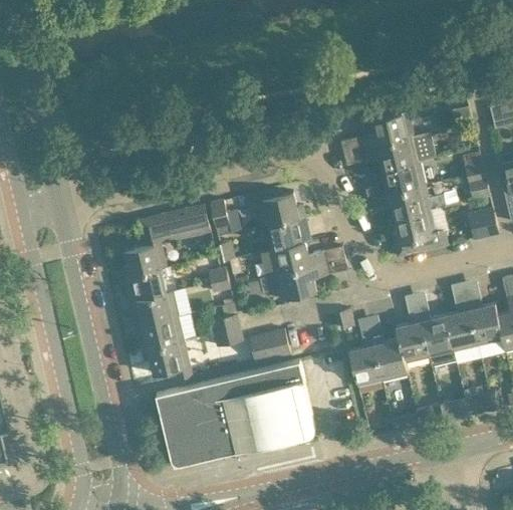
[(490,108),(494,125),(503,123),(500,106),(490,108)]
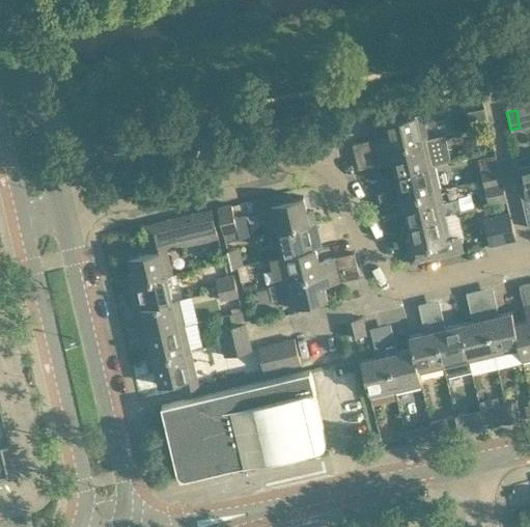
[(374,141),(353,146),(356,159),(427,141),(422,116),(391,123),(389,117),(370,122),(374,141)]
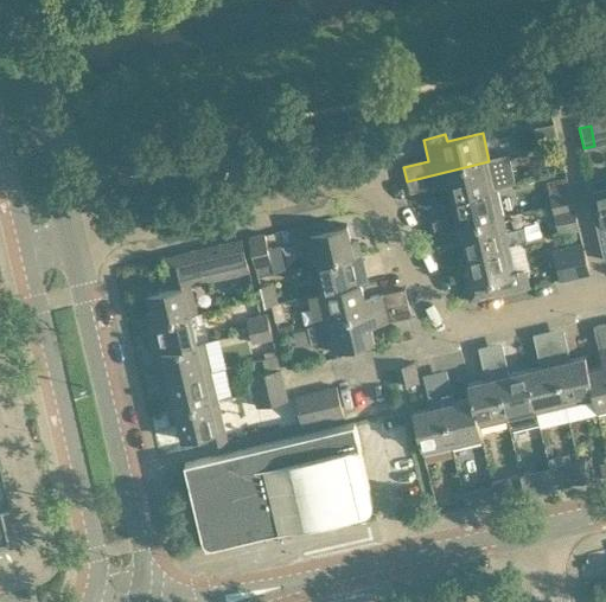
[(451,186),(454,202),(496,192),(516,187),(509,158),(489,161),(407,181),(410,196),(451,186)]
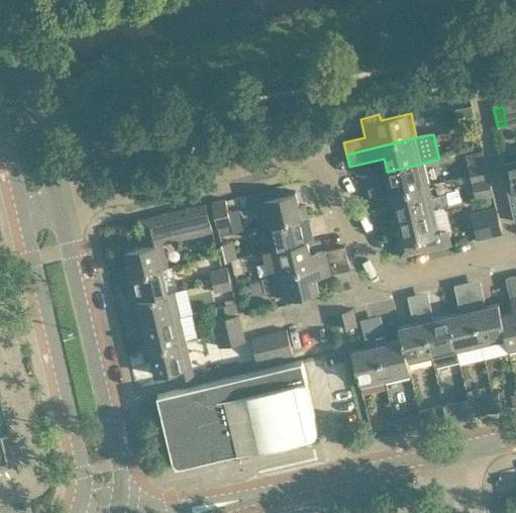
[(515,155),(504,159),(510,183),(504,184),(514,225),(515,224),(515,155)]
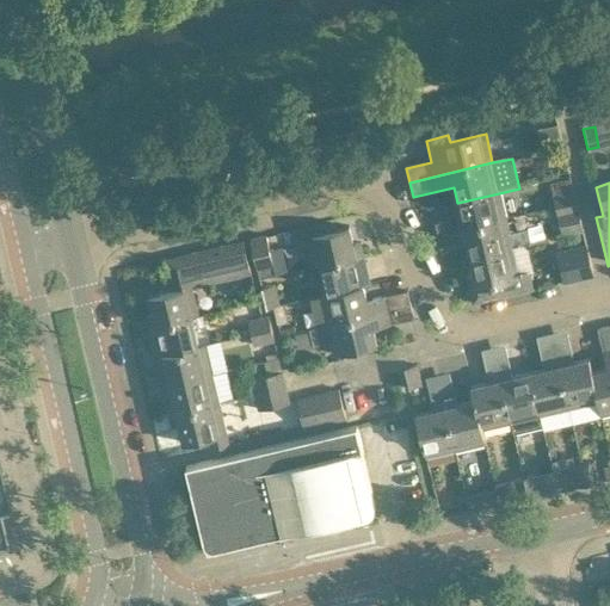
[(436,227),(438,239),(506,222),(499,193),(457,203),(461,221),(436,227)]
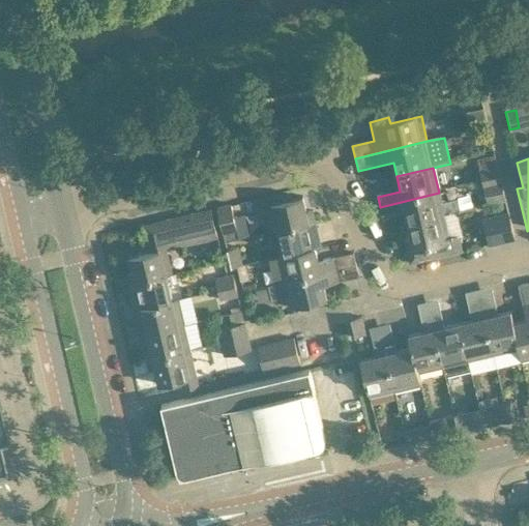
[(479,173),(481,182),(499,178),(497,169),(479,173)]
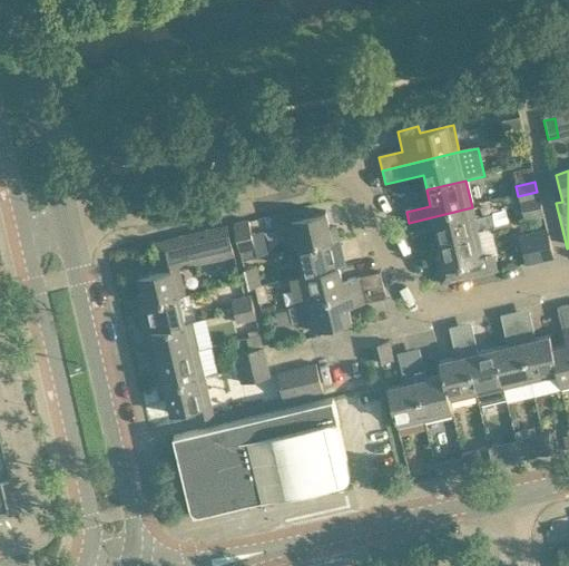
[(537,192),(518,196),(525,223),(543,218),(537,192)]
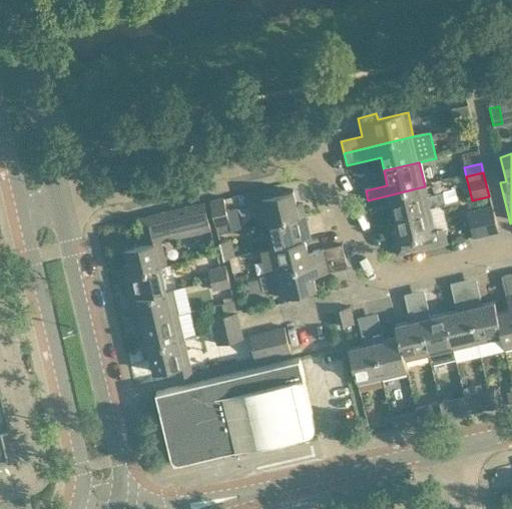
[(392,204),(395,219),(442,208),(445,207),(442,196),(428,200),(425,186),(368,200),(371,209),(392,204)]
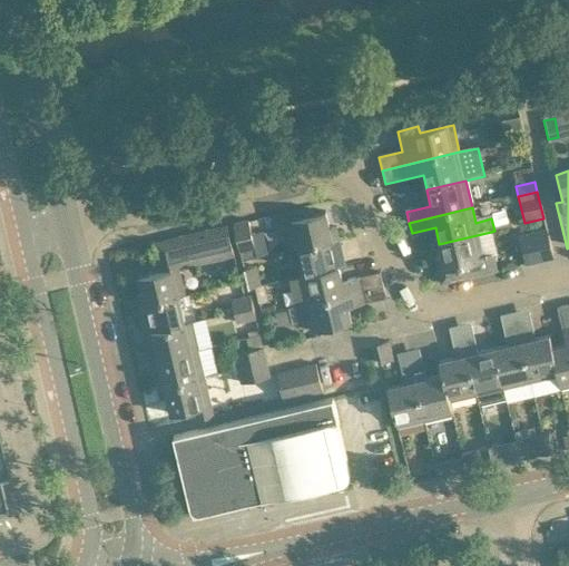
[(285,223),(292,251),(339,241),(336,230),(330,231),(325,214),(285,223)]
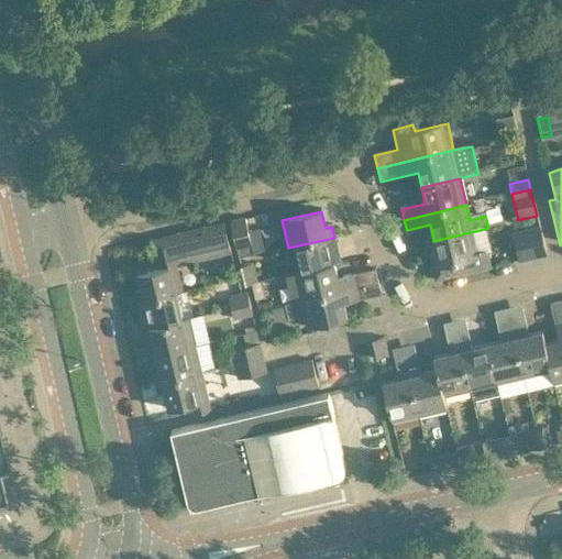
[(275,214),(246,219),(250,237),(278,230),(275,214)]
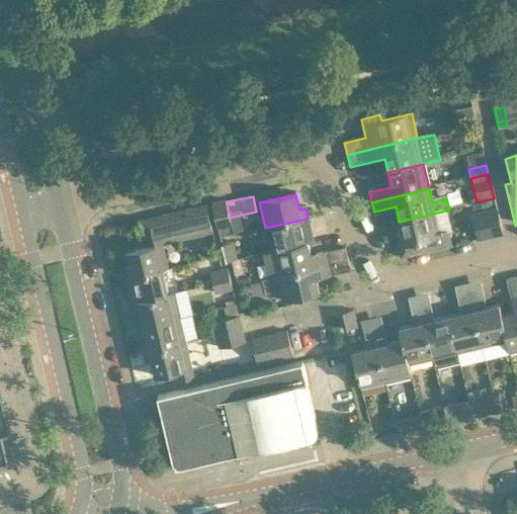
[(226,202),(211,205),(218,231),(220,239),(233,236),(231,228),(232,228),(226,202)]
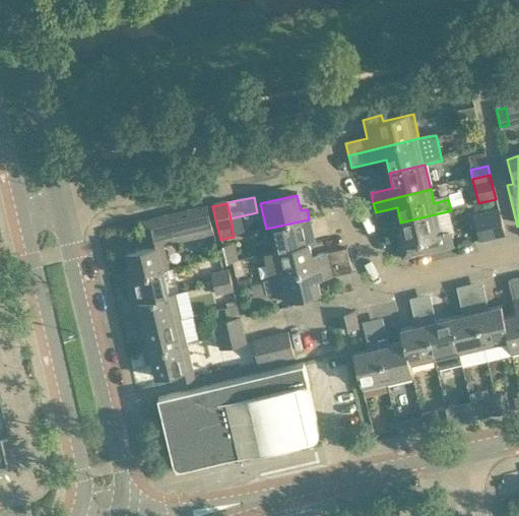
[(123,271),(126,281),(163,272),(168,271),(163,247),(212,235),(206,208),(141,223),(147,249),(126,255),(129,269),(123,271)]
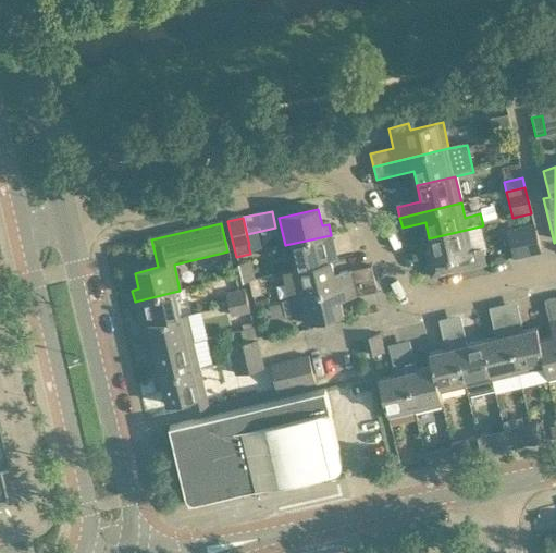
[(480,226),(429,238),(433,255),(427,256),(432,280),(486,267),(482,252),(486,250),(480,226)]
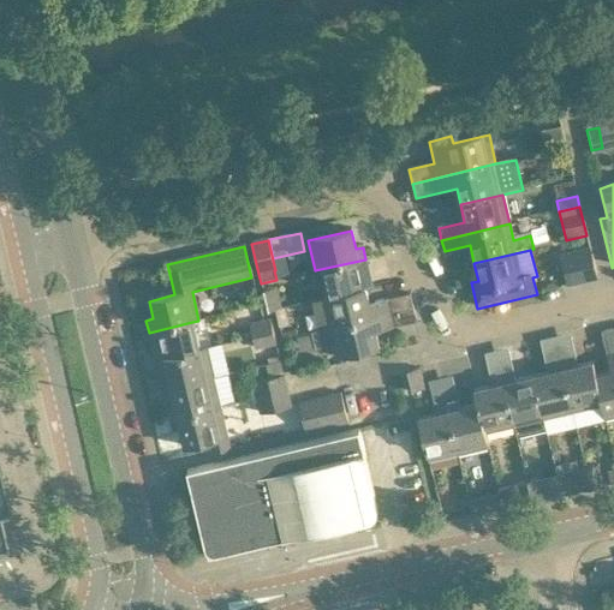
[(590,251),(574,255),(582,285),(597,281),(590,251)]
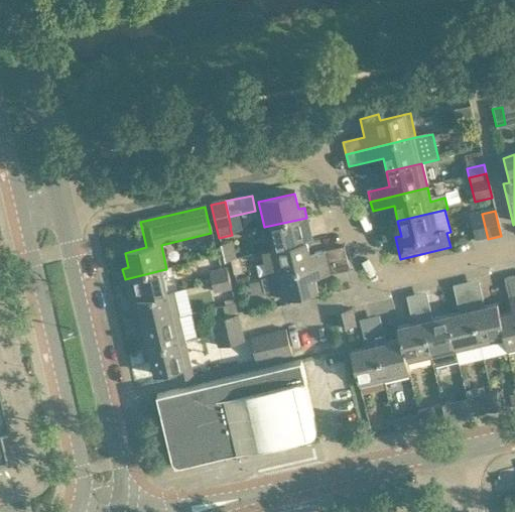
[(488,239),(482,214),(470,217),(476,242),(488,239)]
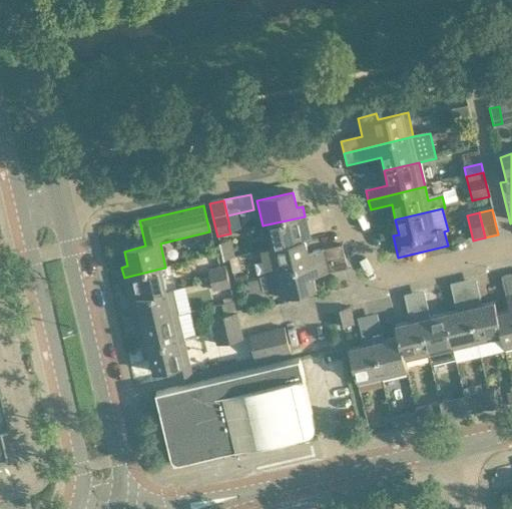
[(269,225),(274,248),(310,240),(305,216),(263,225),(263,226),(269,225)]
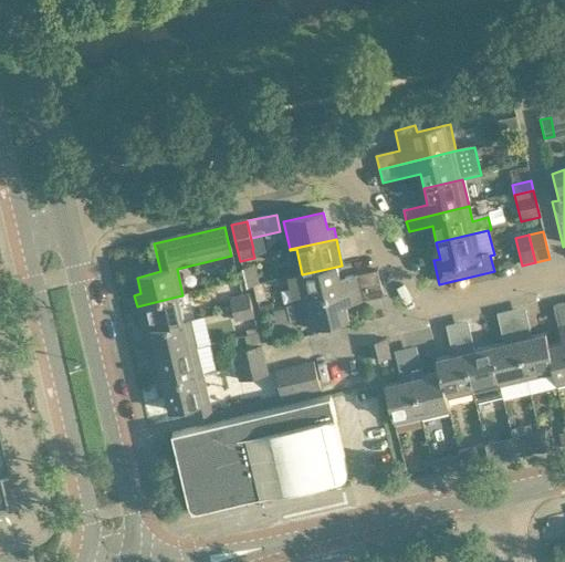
[(295,277),(302,303),(379,285),(377,272),(338,281),(336,269),(343,268),(342,266),(302,274),(295,277)]
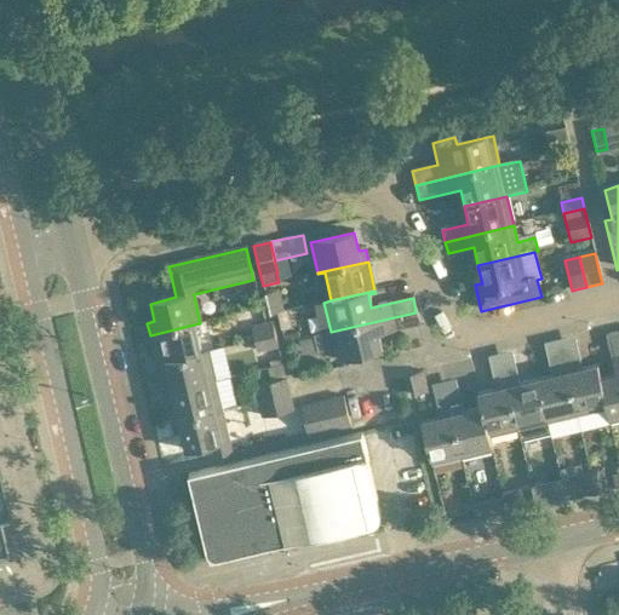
[(278,292),(265,295),(269,316),(282,312),(278,292)]
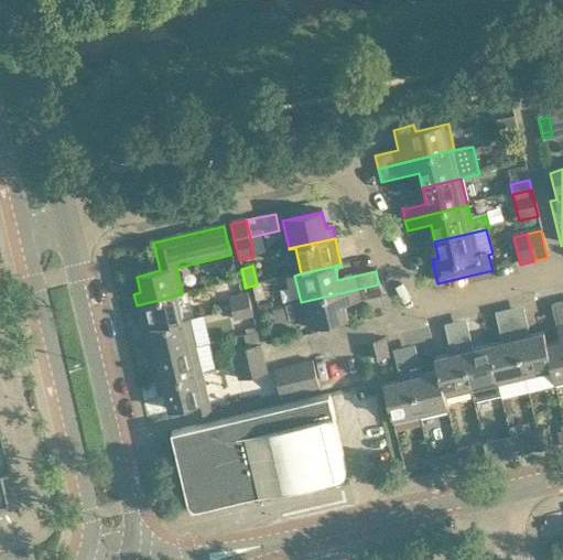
[(378,284),(301,302),(284,307),(288,321),(304,318),(307,331),(347,322),(344,307),(381,298),(378,284)]
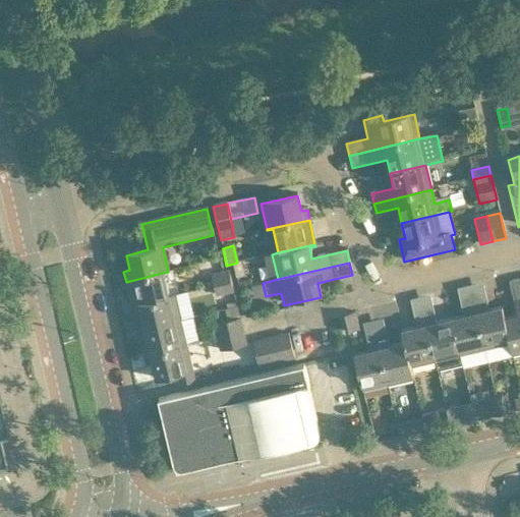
[(126,282),(131,306),(174,296),(168,297),(163,273),(126,282)]
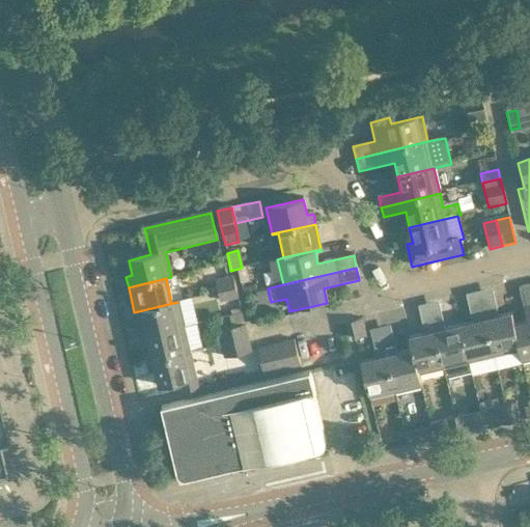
[(232,278),(214,282),(217,294),(235,288),(232,278)]
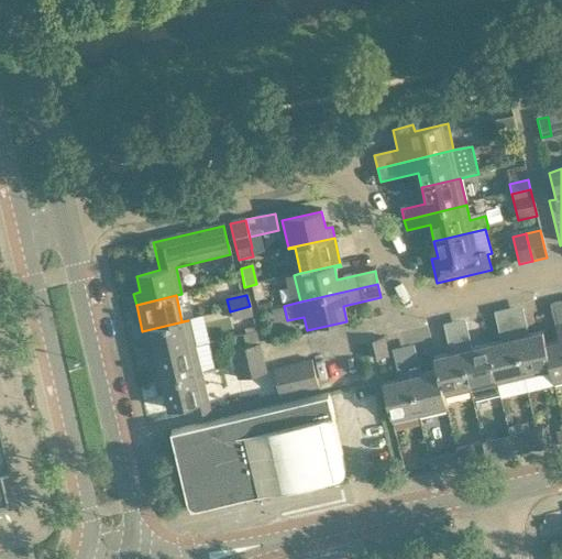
[(541,335),(550,374),(553,386),(561,383),(561,303),(549,306),(558,343),(544,347),(541,335)]
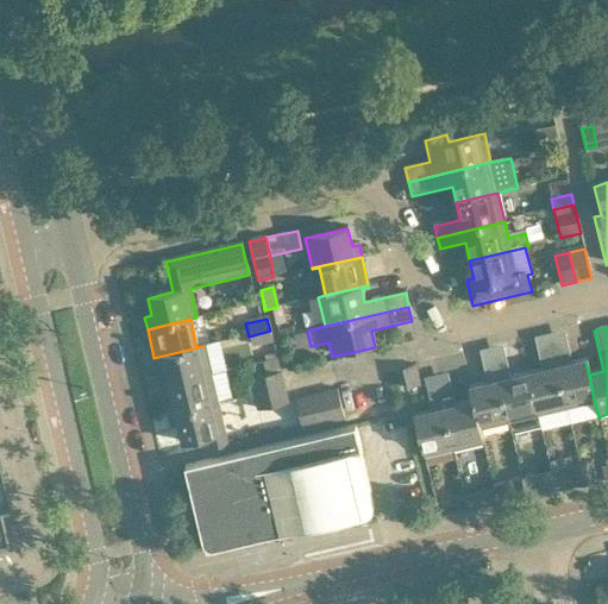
[(270,331),(249,337),(252,350),(273,345),(273,343),(270,331)]
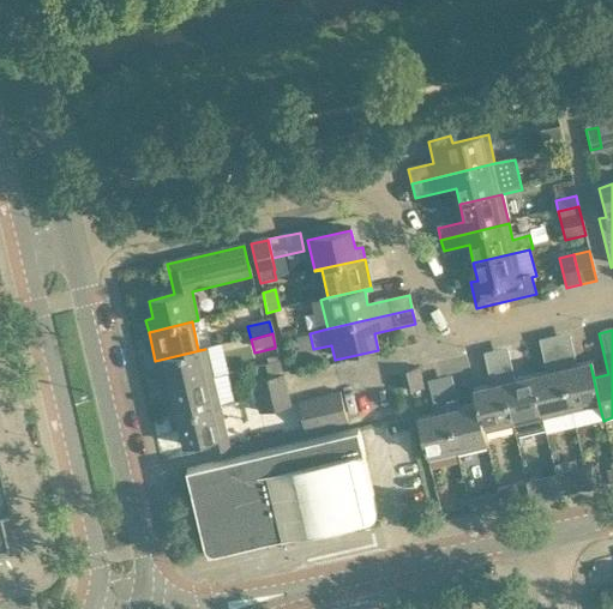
[(313,349),(310,333),(294,337),(298,353),(313,349)]
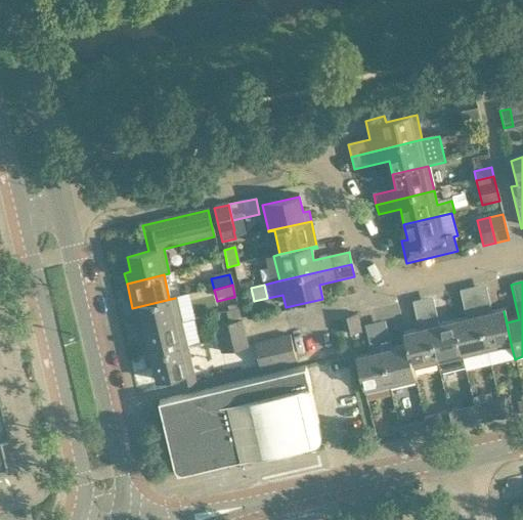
[(141,317),(144,332),(181,323),(175,298),(132,308),(135,318),(141,317)]
